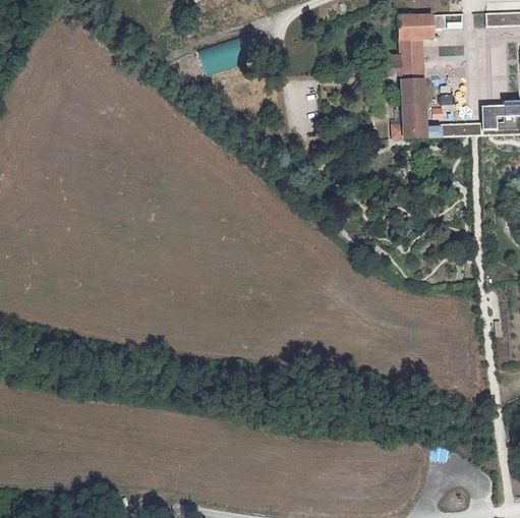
[(519,9),(463,11),(463,32),(473,32),(473,44),(482,44),(482,34),(519,33),(519,34),(519,9)]
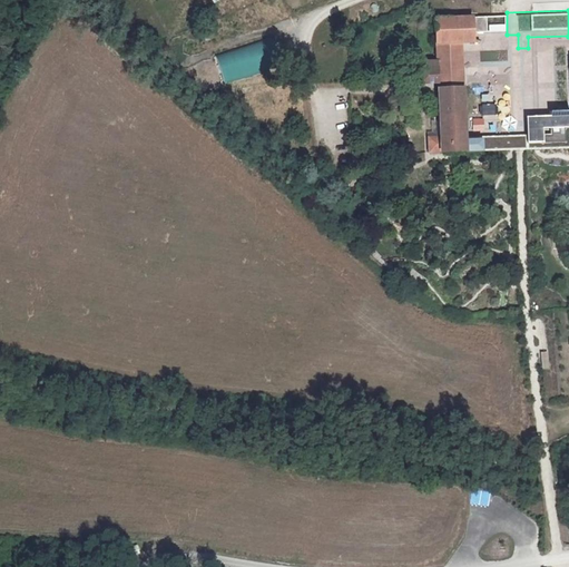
[(528,140),(528,134),(518,134),(509,134),(467,136),(463,39),(474,39),(474,29),(473,15),(473,11),(434,13),(435,56),(419,57),(419,81),(437,80),(438,117),(431,117),(431,128),(427,129),(428,149),(509,147),(513,146),(519,146),(526,146),(528,146),(528,140)]
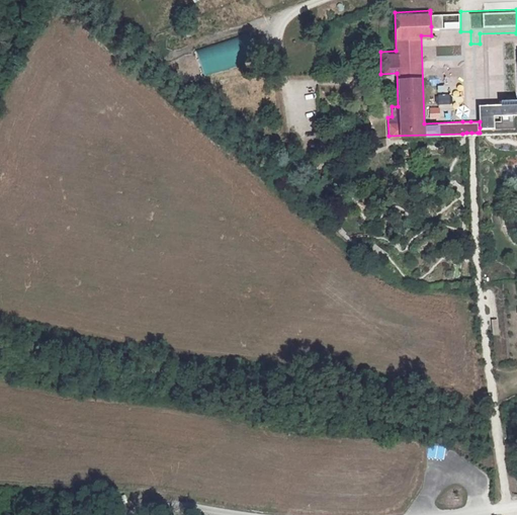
[(442,26),(441,13),(430,13),(431,26),(442,26)]
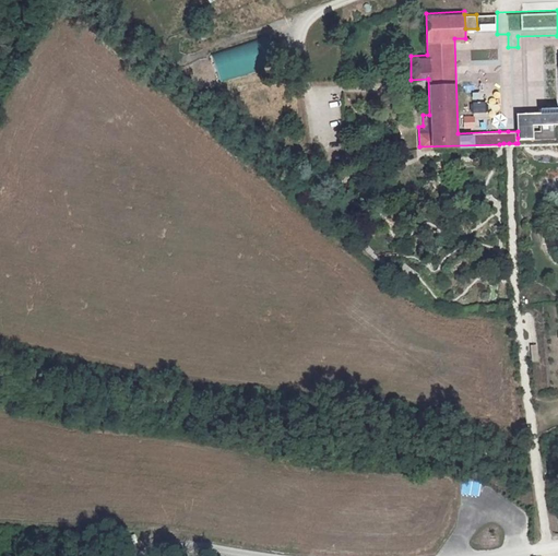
[(208,50),(215,79),(268,66),(260,37),(208,50)]
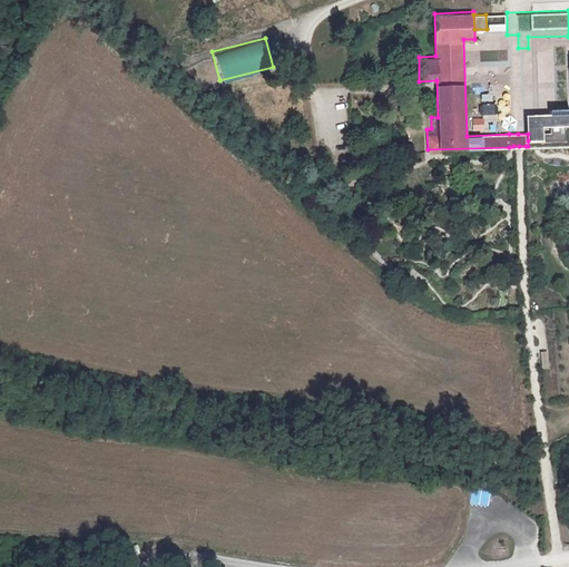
[(246,76),(235,78),(236,87),(247,85),(246,76)]
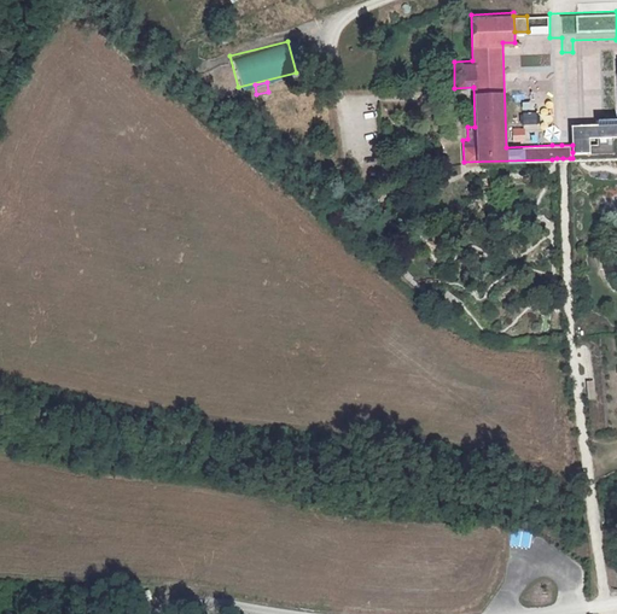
[(571,124),(572,145),(572,152),(589,152),(588,136),(612,135),(616,135),(616,117),(597,118),(597,123),(571,124)]
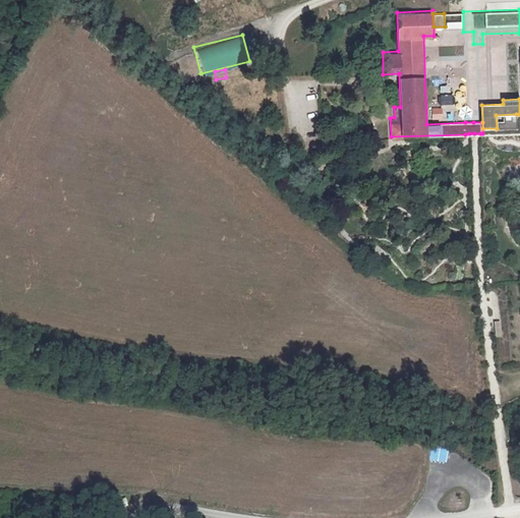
[(496,115),(497,128),(516,127),(516,114),(496,115)]
